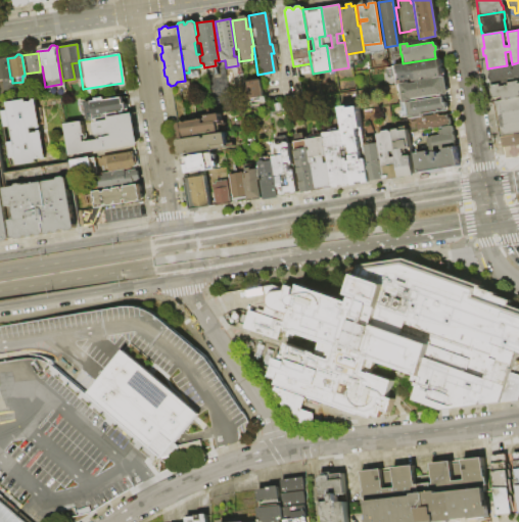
[(11,90),(1,92),(0,86),(0,59),(1,59),(0,58),(6,57),(11,90)]
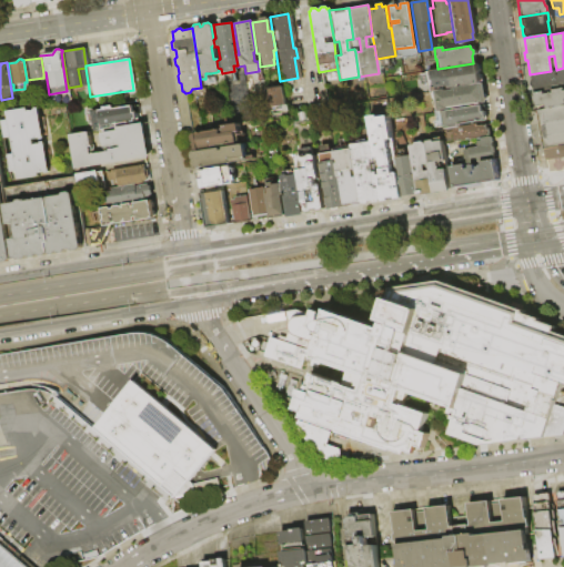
[(444,88),(425,91),(424,82),(416,83),(415,73),(423,72),(423,71),(437,69),(473,63),(476,83),(444,88)]
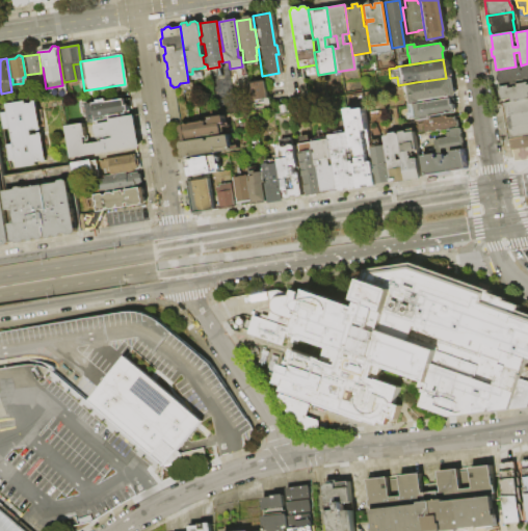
[(498,86),(498,81),(496,80),(496,79),(495,78),(495,77),(495,76),(496,74),(496,70),(516,67),(521,65),(527,63),(527,81),(526,82),(516,83),(507,85),(498,86)]
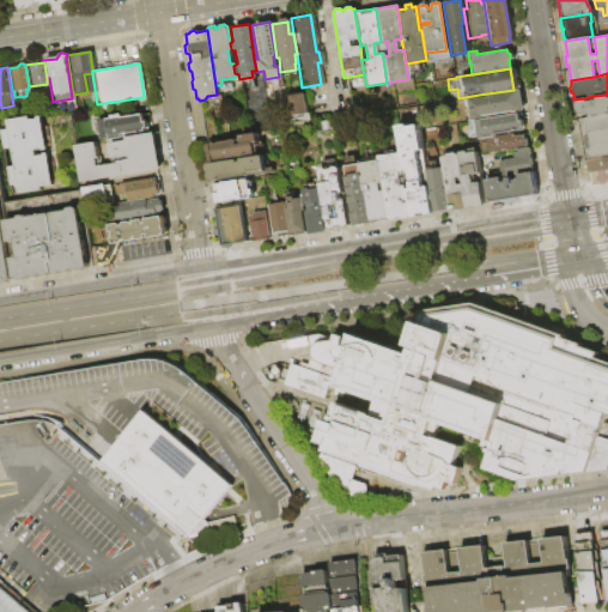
[(467,119),(464,98),(479,97),(479,95),(514,90),(517,89),(521,111),(516,113),(515,111),(467,119)]
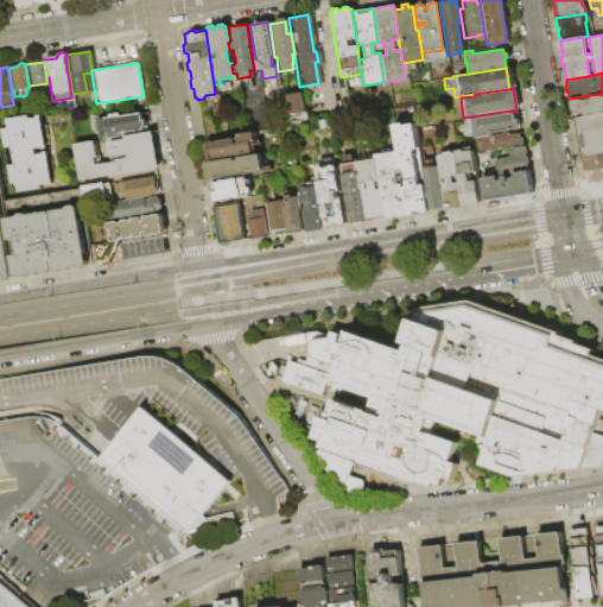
[(280,95),(297,92),(300,112),(284,115),(280,95)]
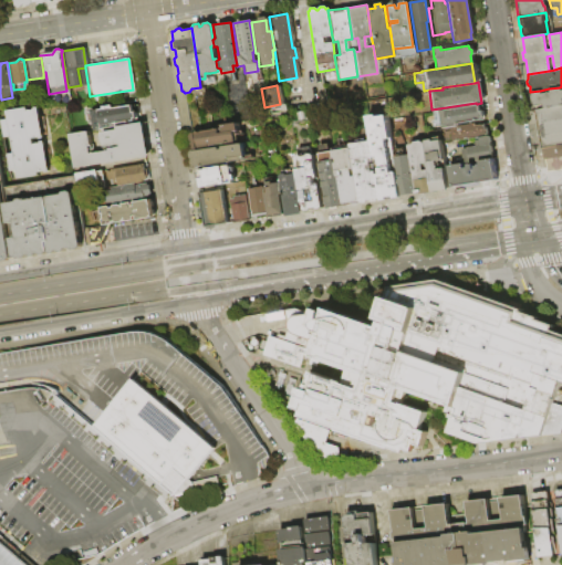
[(561,105),(543,108),(542,105),(533,106),(532,102),(531,103),(530,96),(531,95),(530,92),(540,91),(541,94),(549,92),(549,89),(560,87),(560,91),(561,90),(561,97),(561,98),(561,105)]
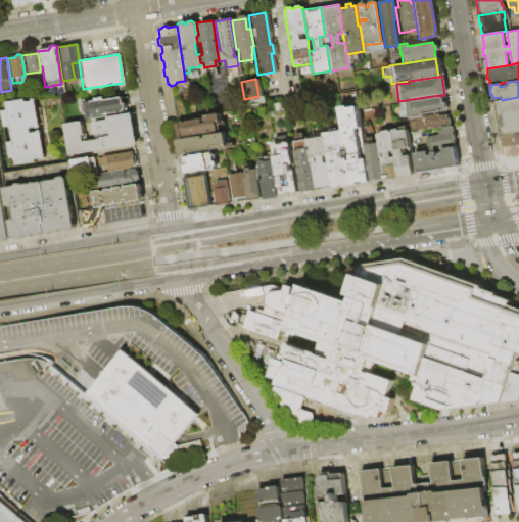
[(83,101),(92,100),(92,98),(102,96),(102,99),(121,97),(122,102),(125,102),(126,110),(123,110),(124,111),(106,113),(106,116),(91,119),(85,120),(83,101)]
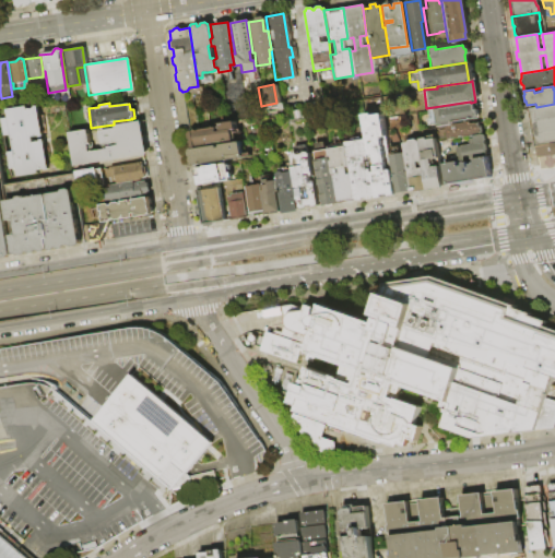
[(441,126),(434,127),(430,109),(473,103),(474,108),(475,108),(476,117),(474,118),(474,119),(448,123),(448,125),(441,126)]
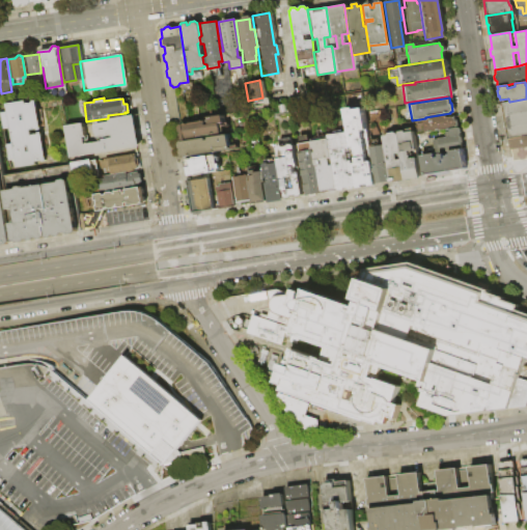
[(526,135),(506,139),(505,137),(504,138),(503,134),(505,134),(505,132),(503,132),(502,128),(504,128),(504,127),(502,127),(502,122),(503,122),(503,120),(501,121),(501,116),(502,116),(502,115),(501,115),(500,111),(502,111),(501,109),(499,109),(499,105),(501,105),(500,103),(509,102),(526,99),(526,135)]
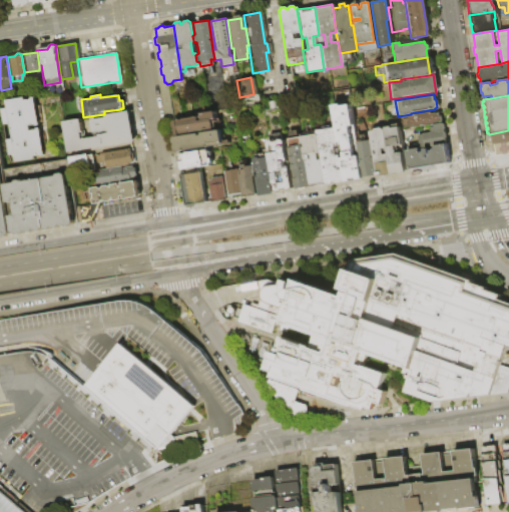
[(42,155),(39,156),(38,155),(32,156),(32,158),(13,162),(12,154),(6,155),(4,139),(10,138),(7,123),(1,124),(0,116),(0,109),(4,108),(3,100),(22,97),(23,100),(30,99),(30,97),(33,97),(37,125),(34,125),(33,124),(26,125),(27,129),(27,130),(34,129),(34,128),(38,128),(42,155)]
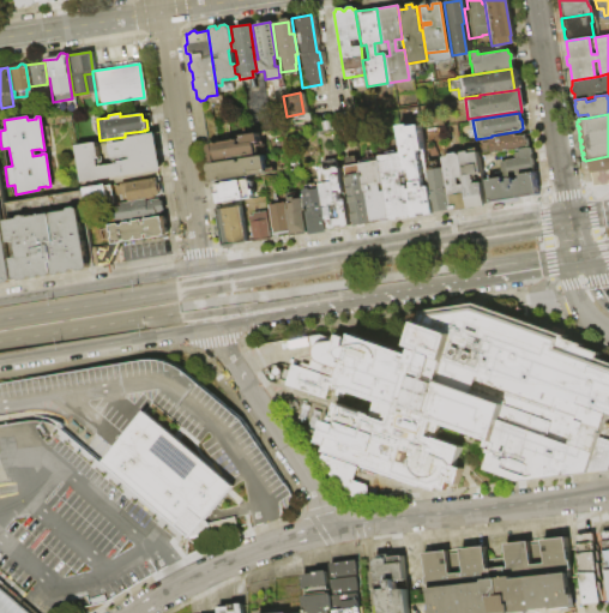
[(429,212),(430,215),(424,216),(423,212),(416,214),(416,217),(410,217),(409,216),(405,190),(409,188),(406,170),(402,170),(399,152),(396,126),(405,124),(405,127),(416,125),(420,151),(416,151),(421,187),(426,187),(429,212)]
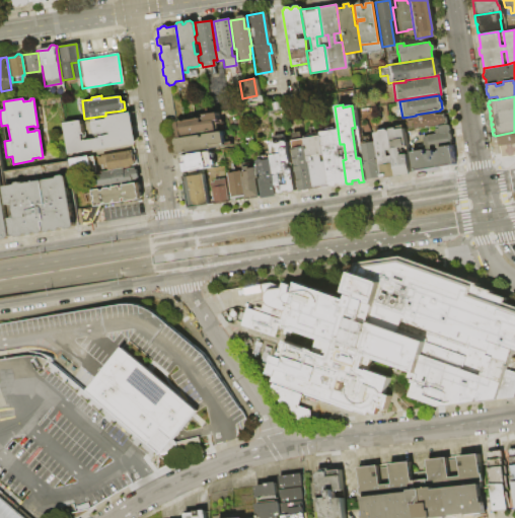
[(66,154),(61,123),(78,120),(80,133),(78,133),(80,141),(81,141),(97,138),(97,136),(108,135),(107,132),(92,135),(90,122),(105,119),(104,116),(130,113),(135,144),(129,145),(129,144),(66,154)]
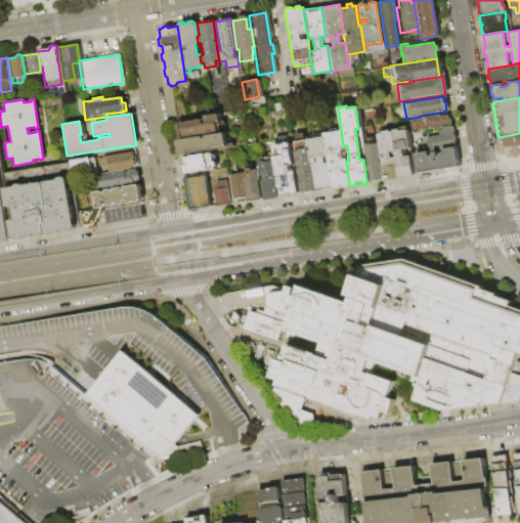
[(176,139),(175,131),(174,130),(173,126),(177,122),(200,119),(200,123),(204,123),(203,116),(216,114),(217,122),(214,122),(215,134),(176,139)]
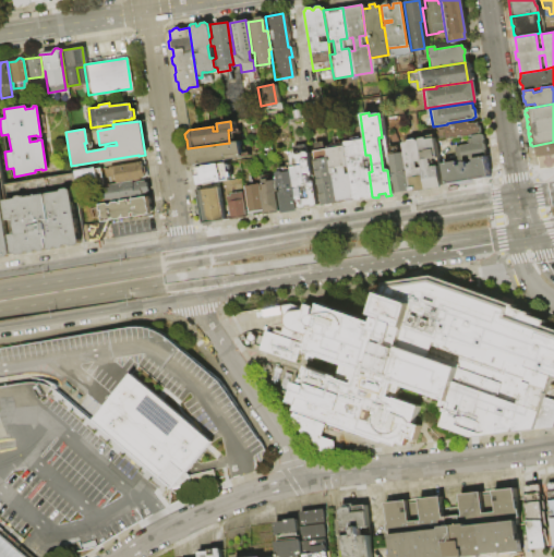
[(469,135),(443,140),(441,125),(447,124),(464,122),(464,123),(473,122),(474,126),(477,126),(478,134),(469,135)]
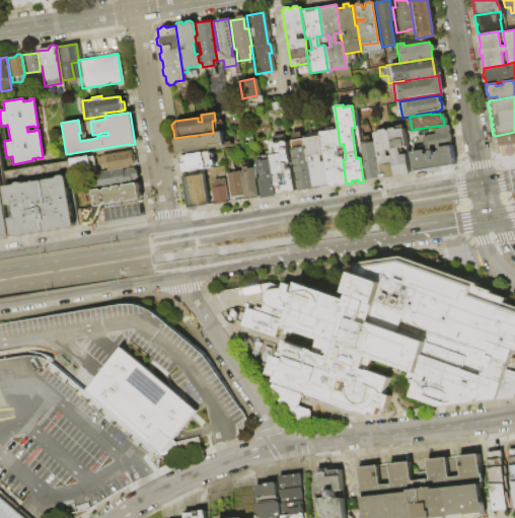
[(422,149),(416,150),(416,146),(421,145),(420,137),(433,134),(432,129),(436,129),(436,126),(444,125),(445,124),(447,126),(448,130),(446,131),(447,133),(449,134),(449,139),(448,140),(448,145),(436,147),(422,149)]
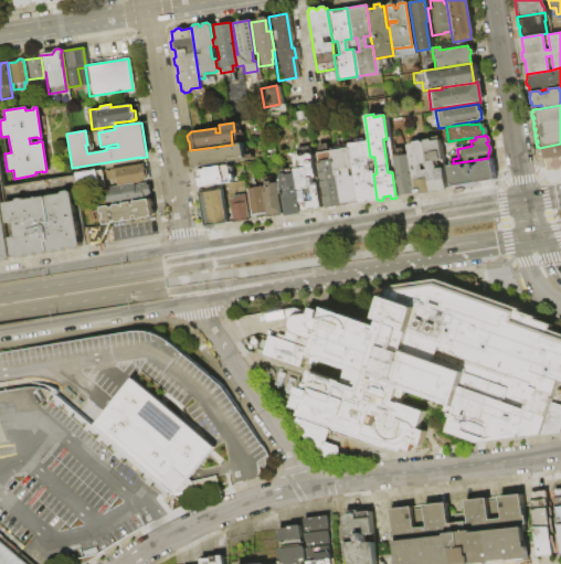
[(444,190),(429,192),(420,142),(421,142),(422,140),(427,139),(429,141),(436,140),(440,160),(433,161),(434,169),(441,168),(444,190)]
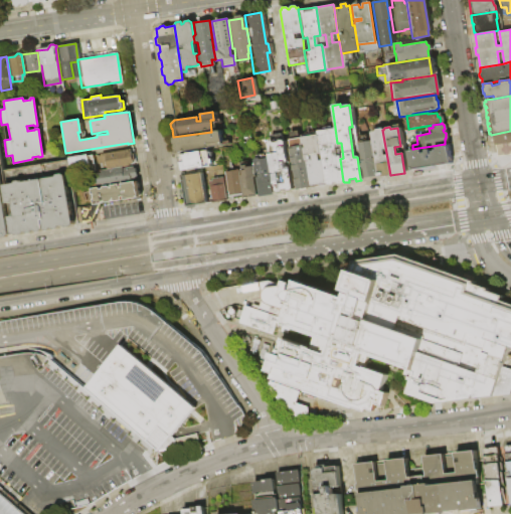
[(340,159),(343,181),(341,181),(340,184),(337,184),(335,182),(332,182),(331,185),(327,185),(326,183),(324,184),(316,134),(316,131),(335,128),(337,143),(340,159)]
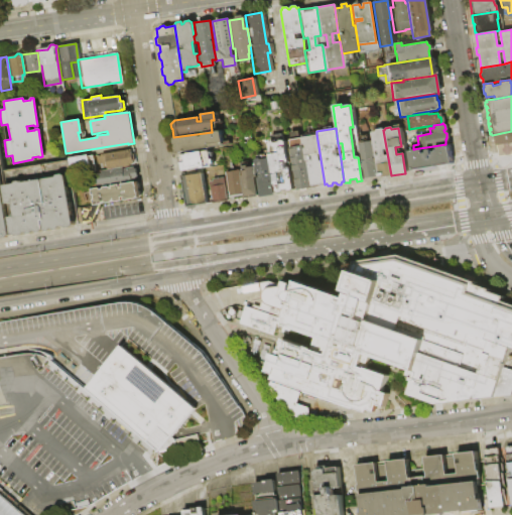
[(391,175),(377,177),(375,165),(371,140),(370,132),(373,132),(375,129),(381,128),(383,130),(391,175)]
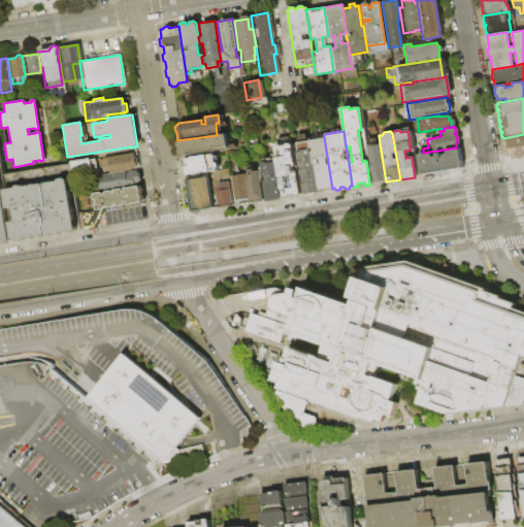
[(225,150),(204,153),(204,151),(190,154),(189,156),(177,156),(176,155),(176,150),(176,149),(175,147),(174,142),(176,140),(177,140),(217,135),(223,134),(225,150)]
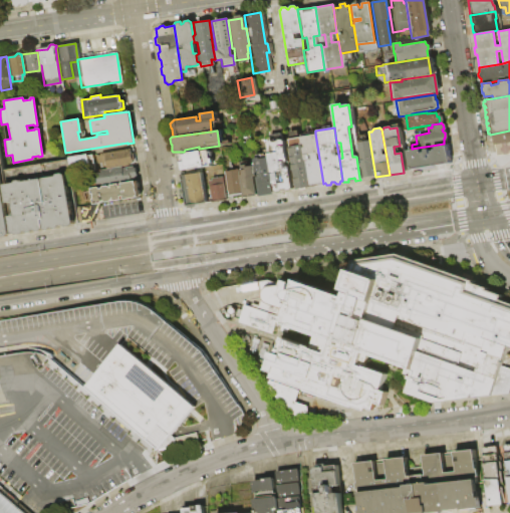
[(490,135),(509,131),(509,143),(505,144),(505,143),(492,145),(490,135)]
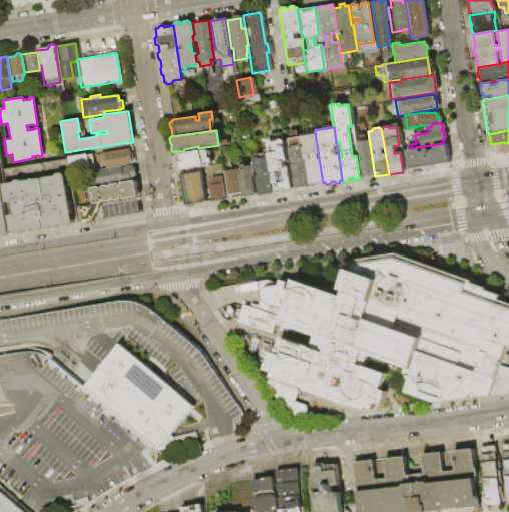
[(323,183),(322,186),(318,186),(316,184),(314,185),(312,187),(310,188),(308,186),(307,186),(300,136),(315,133),(323,183)]
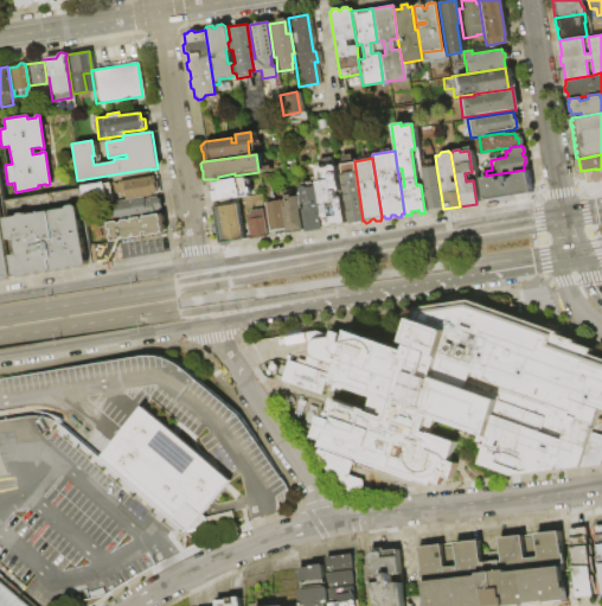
[(363,221),(346,223),(339,172),(340,172),(339,164),(354,161),(363,221)]
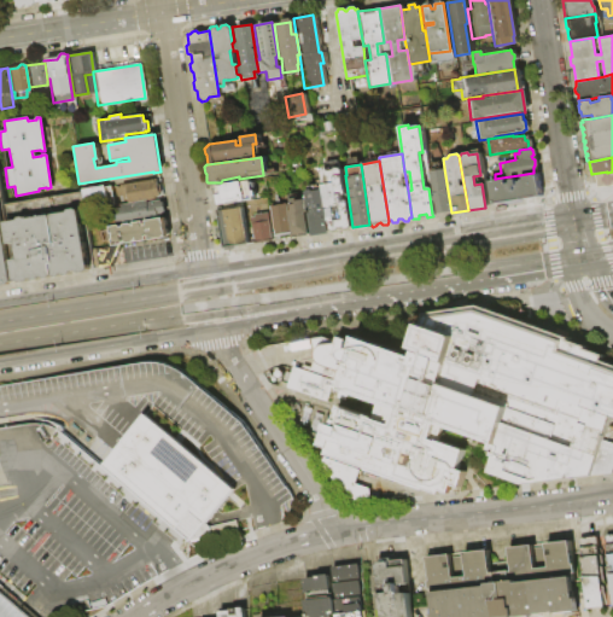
[(348,230),(342,231),(340,228),(337,228),(334,231),(331,232),(327,231),(319,172),(320,170),(337,167),(340,169),(349,227),(348,230)]
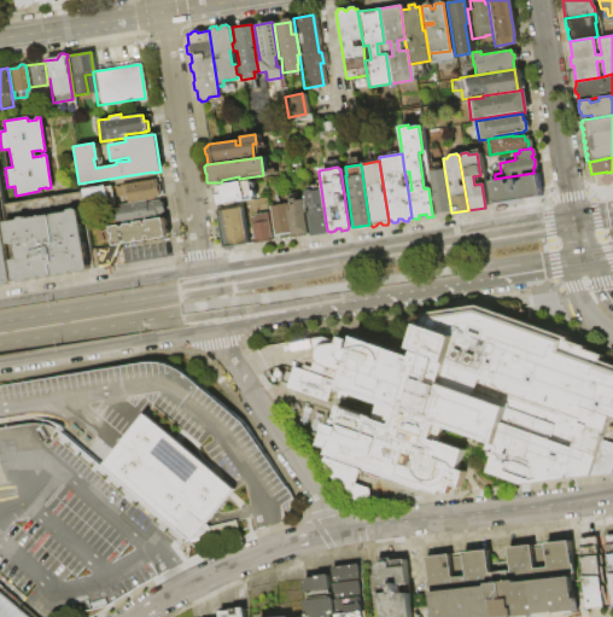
[(449,198),(448,198),(449,211),(432,214),(428,188),(426,172),(444,168),(449,198)]
